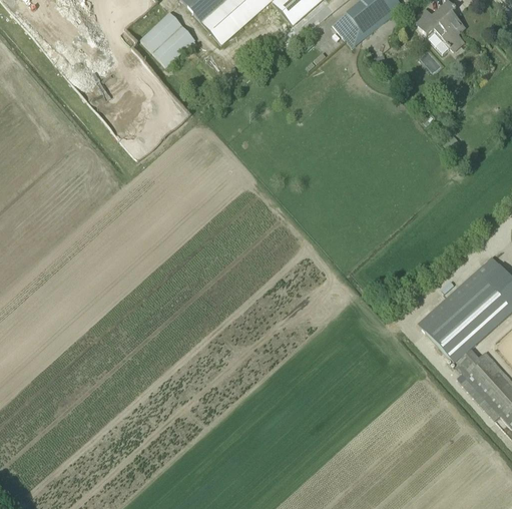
[(184,0),(196,14),(202,20),(225,0),(184,0)]
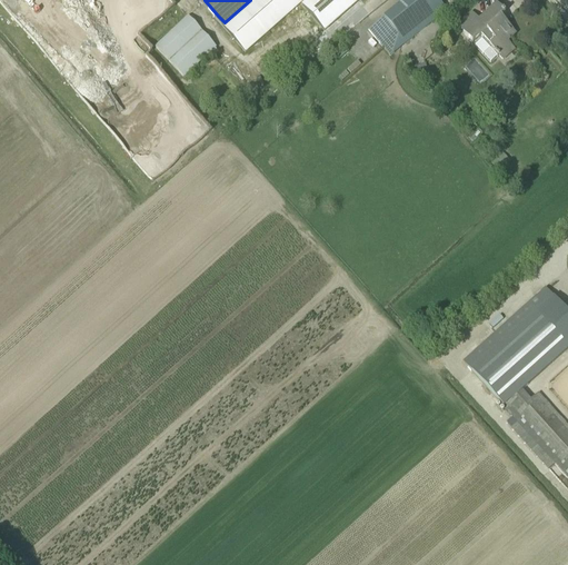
[(223,22),(245,46),(296,0),(250,0),(225,22),(223,22)]
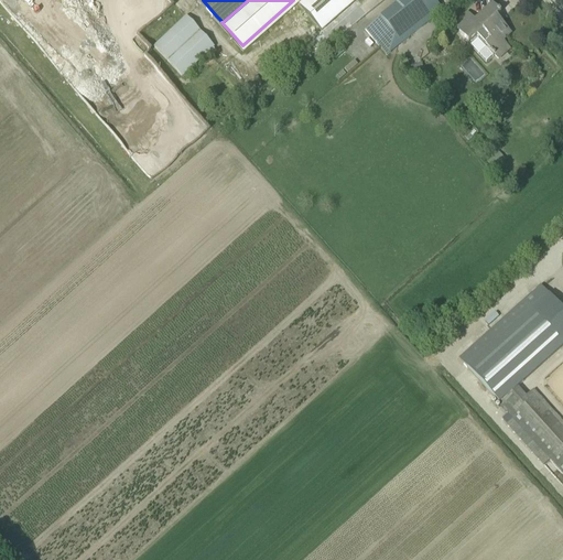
[(310,0),(326,19),(347,0),(310,0)]
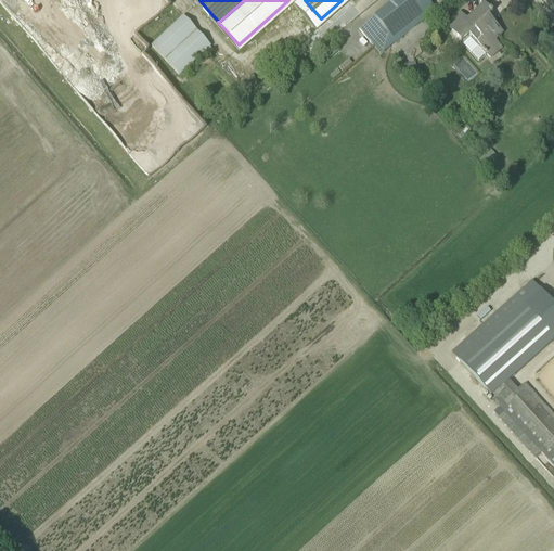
[(391,0),(360,25),(381,50),(436,7),(430,0),(391,0)]
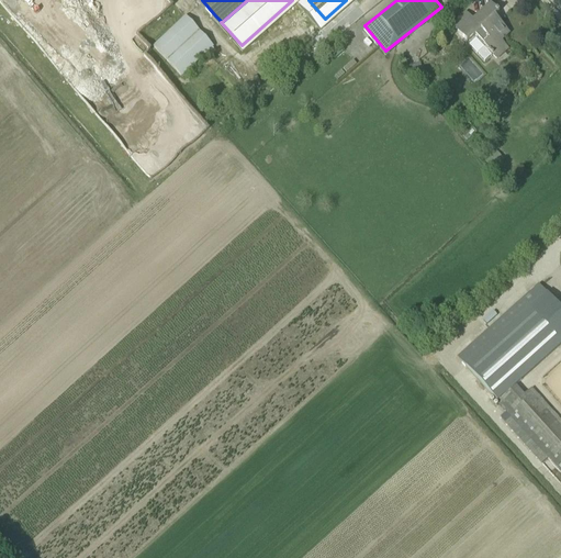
[(452,22),(467,38),(475,31),(484,40),(484,41),(489,46),(493,52),(493,51),(497,55),(508,44),(502,36),(509,29),(495,13),(497,11),(500,10),(497,7),(497,8),(492,1),(474,17),(467,9),(452,22)]
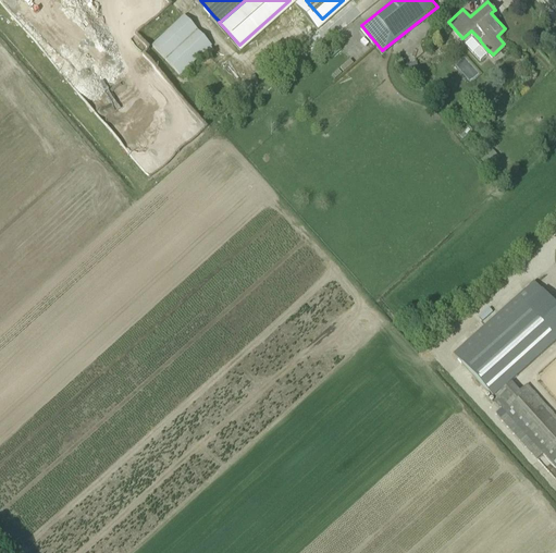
[(153,42),(181,72),(211,44),(183,15),(153,42)]
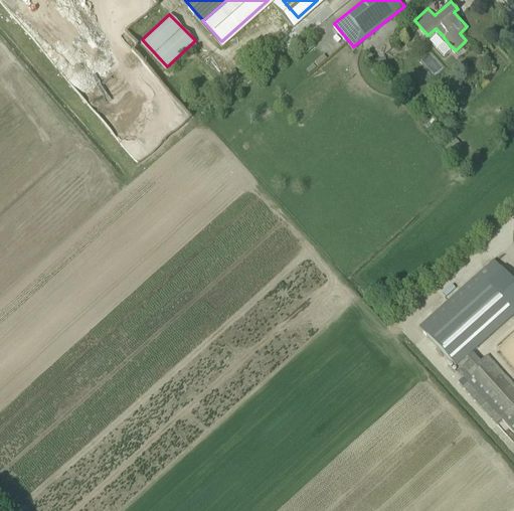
[(324,51),(315,59),(318,63),(327,55),(324,51)]
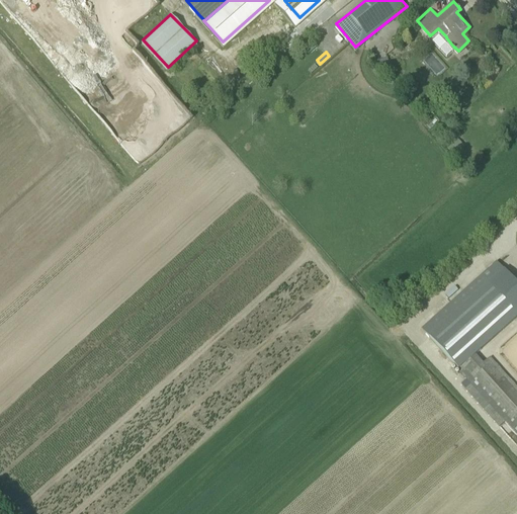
[(457,136),(448,145),(454,152),(464,144),(457,136)]
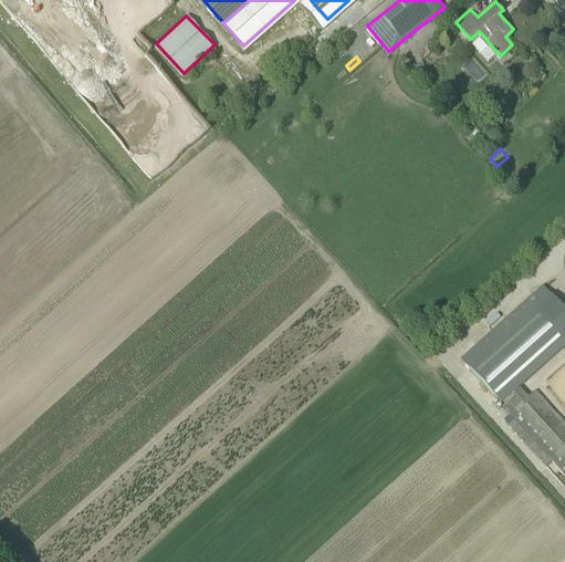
[(564,306),(543,282),(461,356),(501,402),(519,385),(564,343),(564,306)]
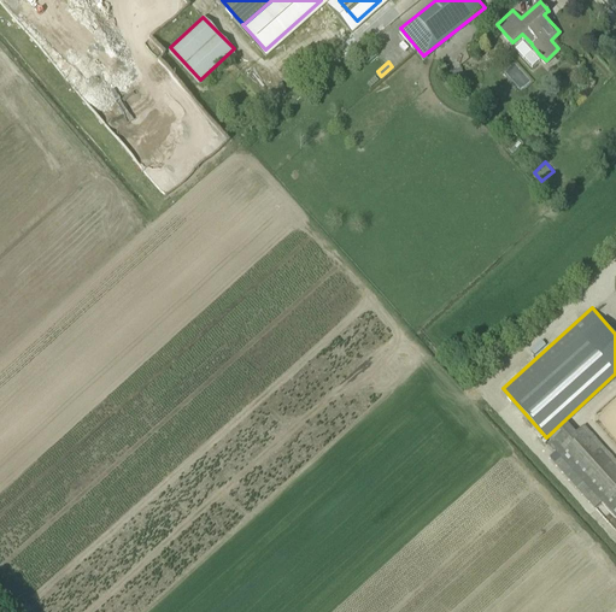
[(565,419),(546,437),(556,447),(615,513),(615,458),(584,422),(575,430),(565,419)]
